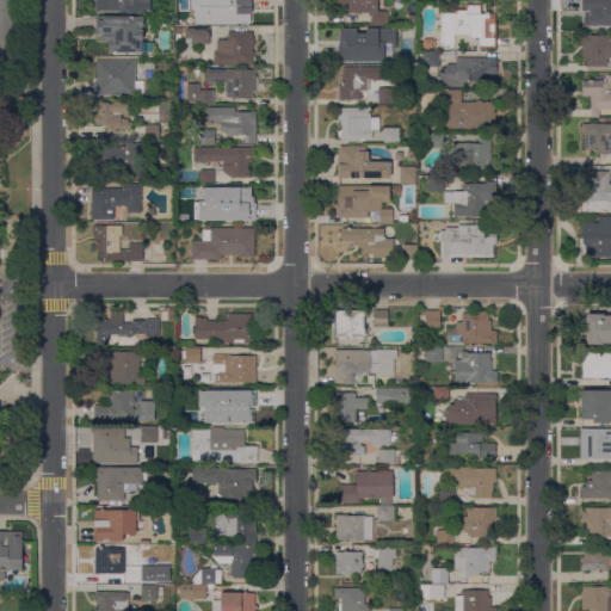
[(150,0),(150,11),(140,11),(140,13),(96,12),(96,0),(150,0)]
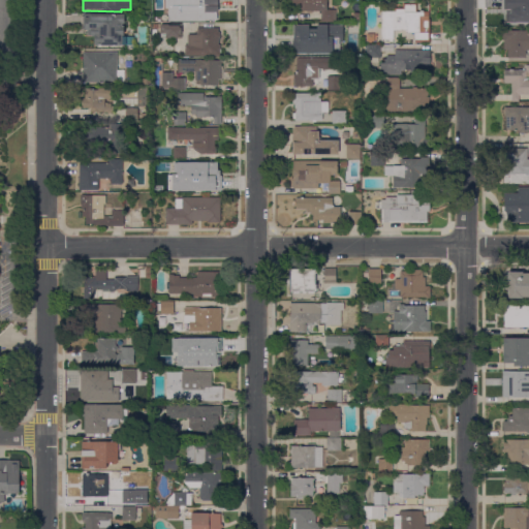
[(205,21),(168,21),(168,0),(180,0),(180,5),(204,5),(204,0),(218,0),(218,8),(206,8),(205,21)]
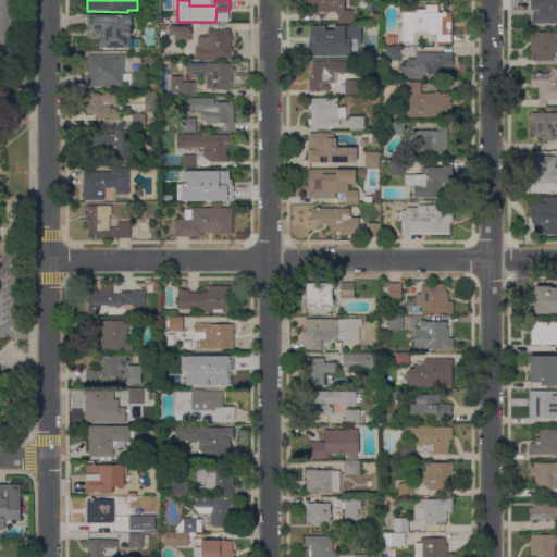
[(345,0),(345,10),(351,10),(351,15),(354,15),(354,23),(351,23),(338,23),(338,12),(329,12),(329,14),(323,14),(323,12),(319,12),(319,10),(310,10),(310,3),(307,3),(307,0),(345,0)]
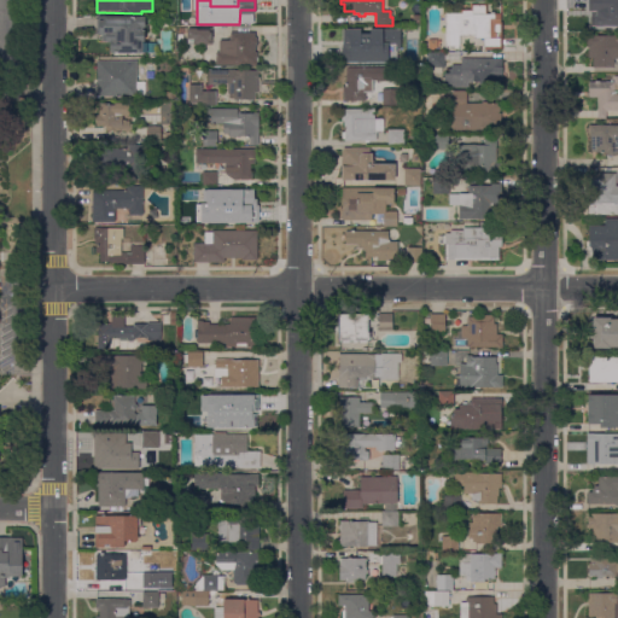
[(617,0),(617,24),(599,24),(599,16),(593,16),(593,10),(588,10),(588,0),(617,0)]
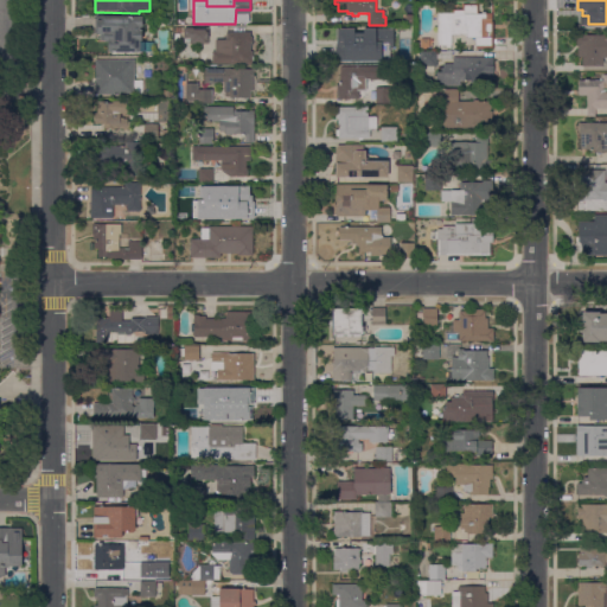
[(479,4),(479,13),(492,13),(492,21),(494,21),(493,49),(477,49),(477,38),(467,38),(467,34),(452,34),(452,45),(439,45),(439,13),(454,13),(454,8),(462,8),(462,4),(479,4)]
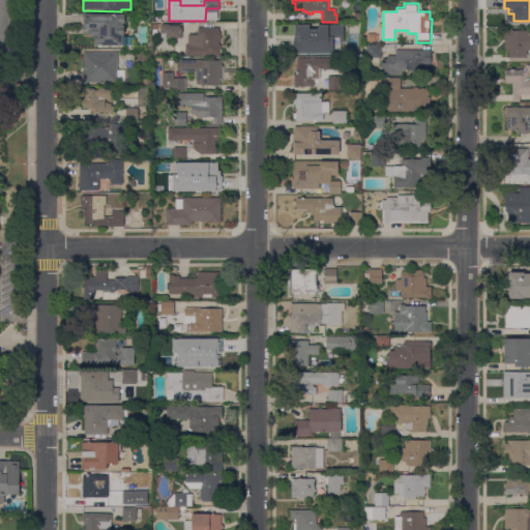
[(124,16),(124,24),(123,24),(123,26),(124,26),(124,35),(123,35),(123,37),(125,37),(125,46),(95,46),(95,36),(88,36),(88,30),(84,30),(84,16),(124,16)]
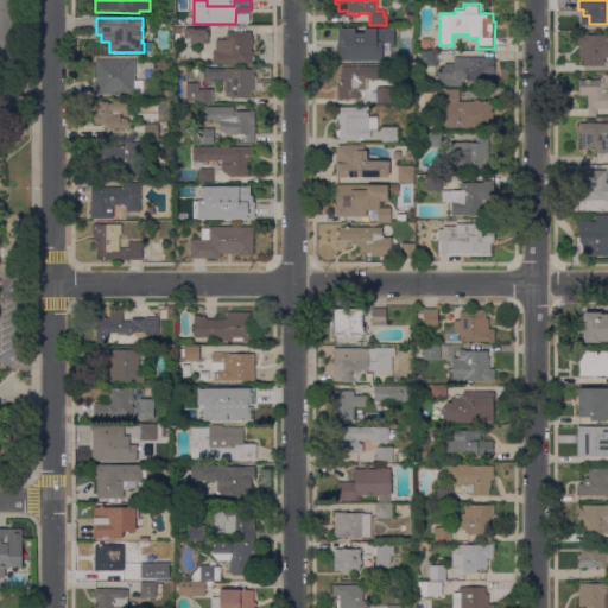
[(209,32),(208,32),(208,39),(209,39),(209,44),(191,44),(191,40),(188,40),(188,43),(185,43),(185,33),(177,33),(177,29),(209,27),(209,32)]
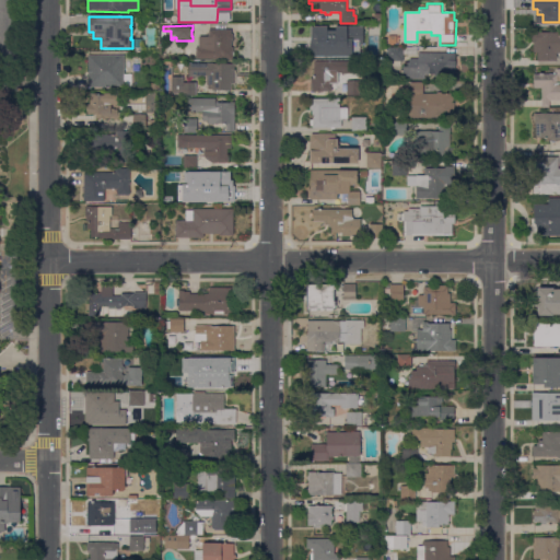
[(329,51),(329,45),(314,45),(314,36),(312,36),(312,26),(330,26),(330,27),(339,27),(339,26),(353,26),(353,33),(357,33),(357,44),(369,43),(369,41),(376,41),(377,57),(356,57),(356,45),(349,45),(342,50),(329,51)]
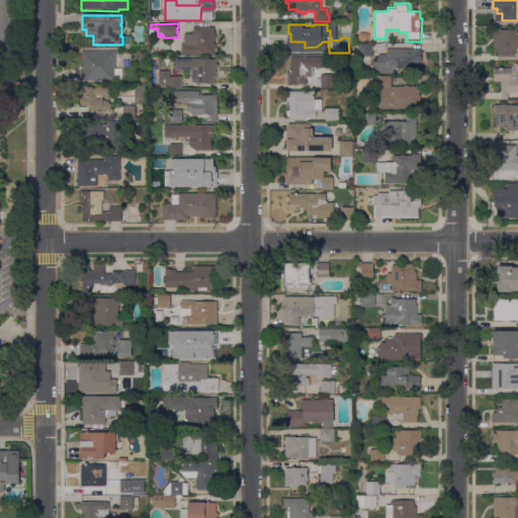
[(214,45),(216,45),(216,48),(217,48),(217,52),(217,55),(181,55),(181,44),(184,44),(184,33),(193,33),(193,27),(214,27),(214,31),(217,32),(216,36),(214,37),(214,45)]
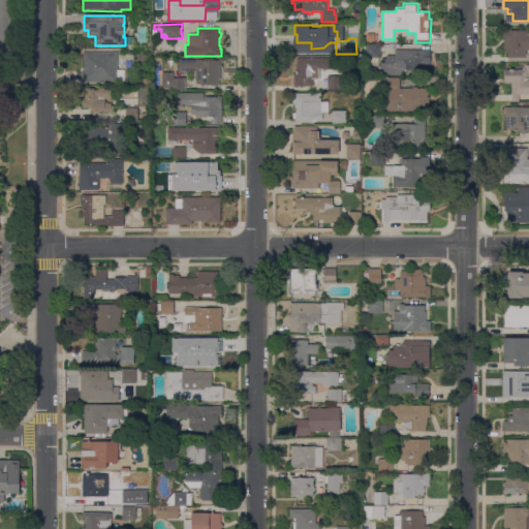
[(528,51),(526,51),(526,57),(507,57),(507,50),(503,50),(503,31),(528,30),(528,51)]
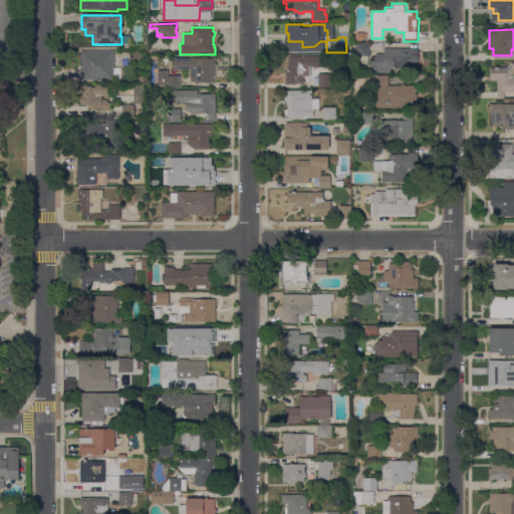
[(356,34),(356,38),(356,39),(362,39),(362,43),(352,43),(352,34),(356,34)]
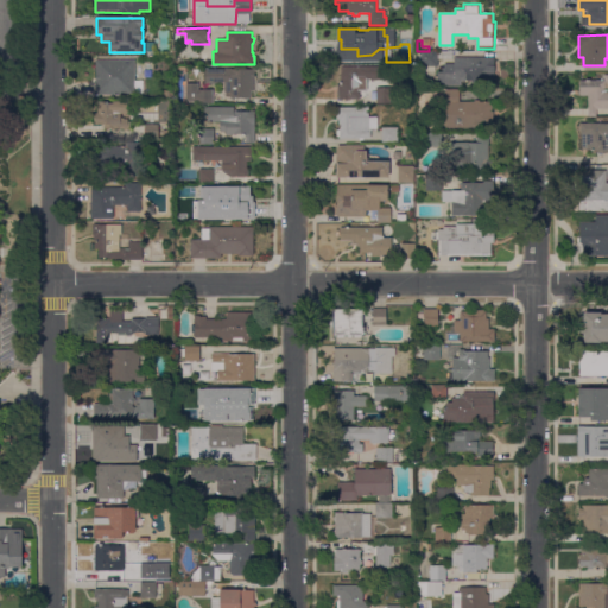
[(438,67),(422,67),(422,54),(438,52),(438,67)]
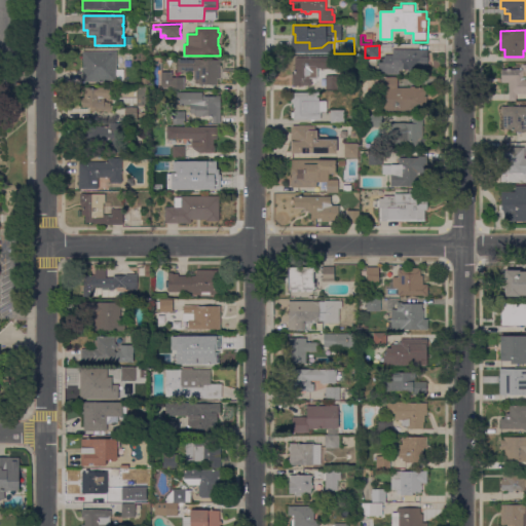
[(427,50),(427,70),(399,70),(399,74),(378,74),(378,63),(382,63),(382,59),(383,59),(383,55),(392,55),(392,49),(427,50)]
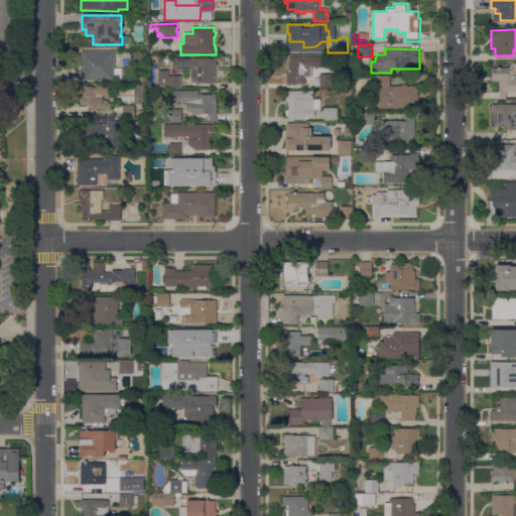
[(114,50),(114,69),(122,69),(122,80),(82,81),(81,50),(114,50)]
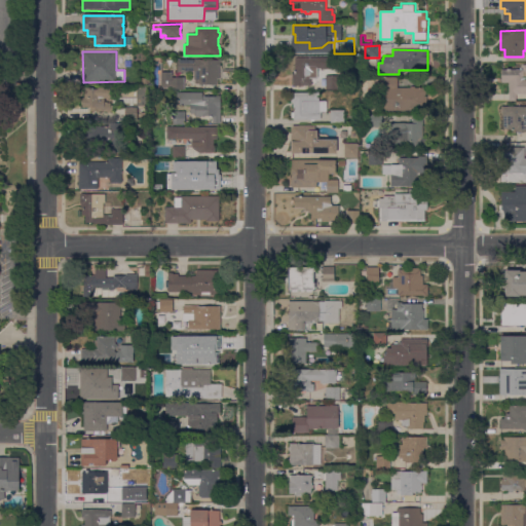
[(293,85),(293,78),(292,78),(292,74),(293,73),(293,71),(295,71),(295,58),(337,58),(337,68),(316,68),(316,78),(310,78),(311,85),(293,85)]
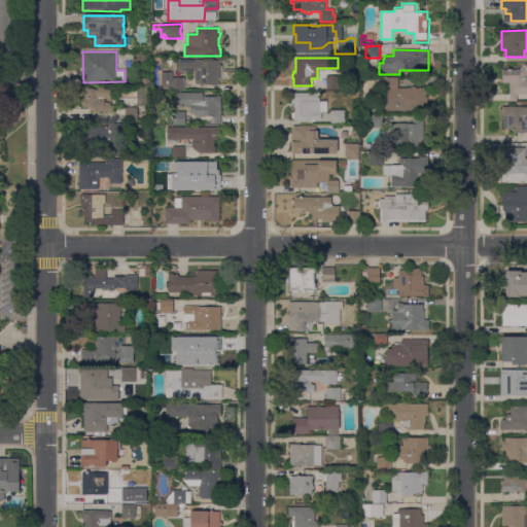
[(221,60),(221,69),(220,69),(219,79),(217,79),(217,84),(196,84),(196,80),(195,80),(195,72),(178,72),(178,60),(221,60)]
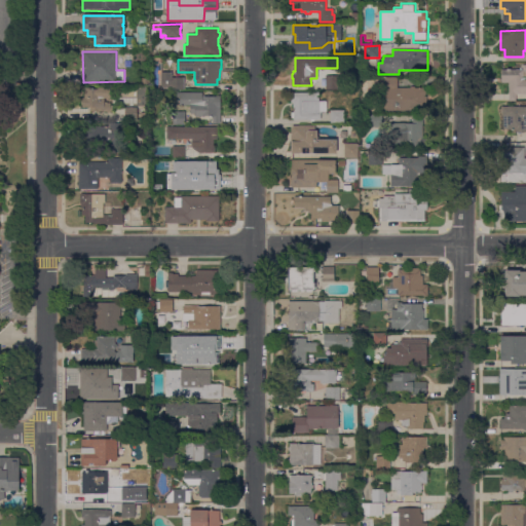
[(525,95),(516,95),(516,101),(510,101),(510,83),(501,83),(501,82),(500,82),(500,79),(501,79),(501,70),(523,70),(523,65),(525,65),(525,95)]
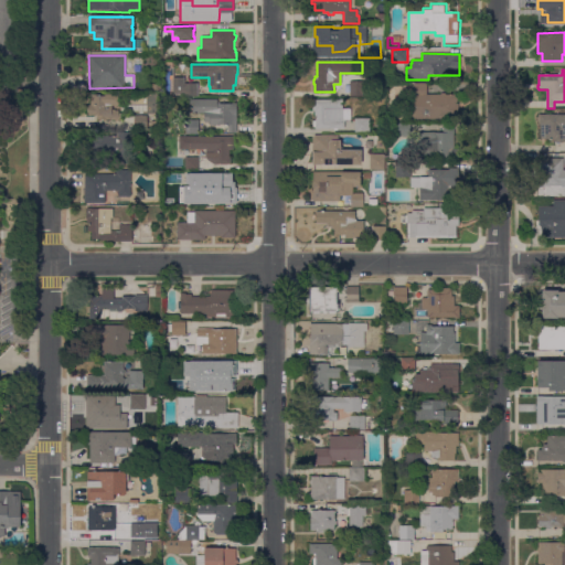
[(185,80),(185,84),(199,83),(199,96),(183,96),(183,94),(173,94),(173,80),(185,80)]
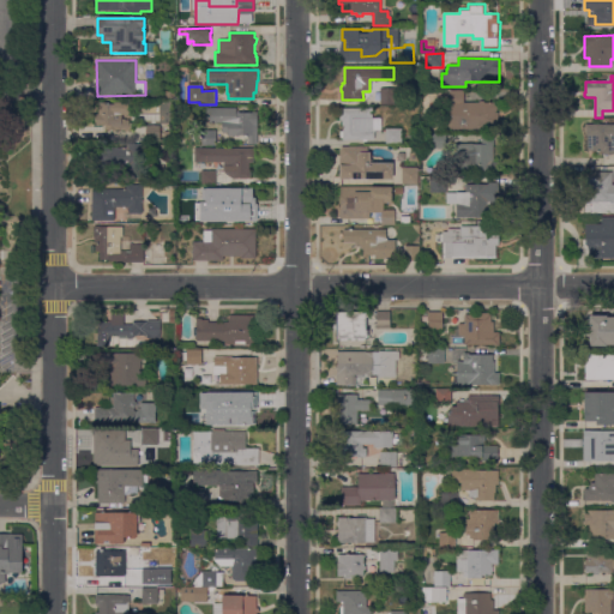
[(396,89),(396,104),(380,104),(380,89),(396,89)]
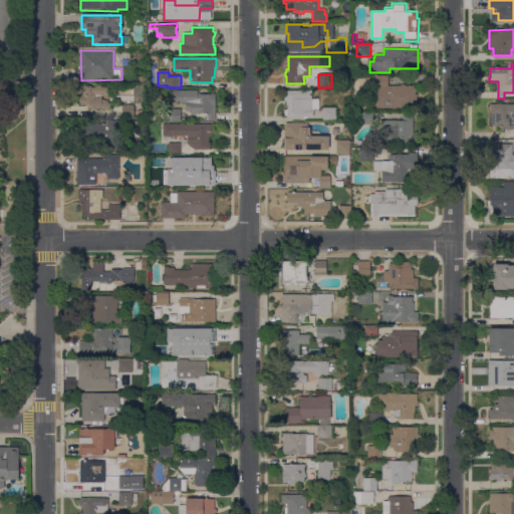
[(415,86),(415,88),(416,88),(417,92),(415,92),(415,94),(418,94),(418,105),(402,106),(403,108),(377,109),(375,105),(375,101),(376,98),(376,75),(388,75),(389,86),(401,86),(403,84),(405,84),(406,86),(415,86)]
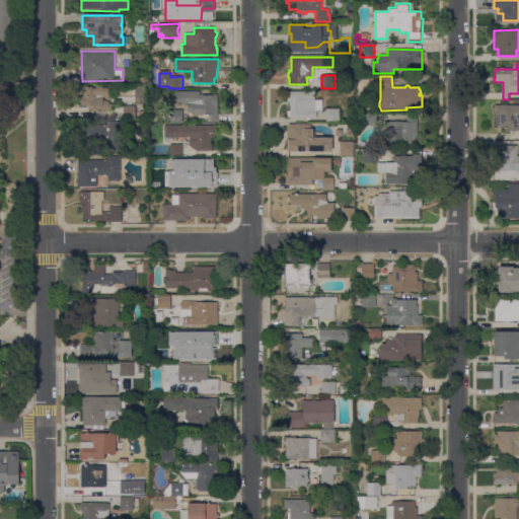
[(110,97),(103,96),(103,100),(106,100),(106,101),(109,101),(108,110),(89,109),(89,106),(81,106),(81,96),(83,96),(83,86),(96,87),(96,86),(110,87),(112,88),(112,91),(110,92),(110,97)]
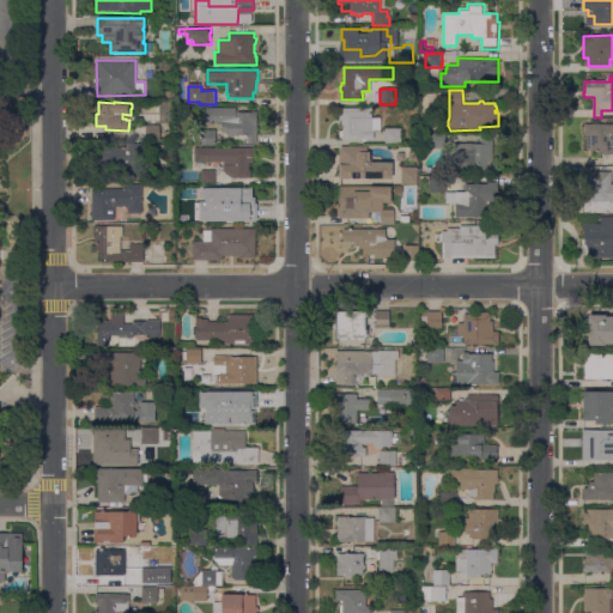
[(170,123),(170,104),(158,105),(158,123),(170,123)]
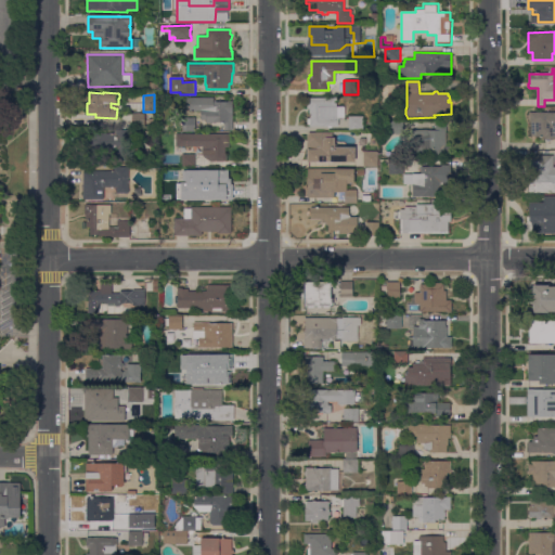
[(214,98),(214,102),(229,102),(229,99),(233,99),(233,130),(224,130),(224,123),(214,123),(214,124),(206,124),(206,120),(201,120),(201,112),(190,112),(190,107),(186,107),(186,98),(214,98)]
